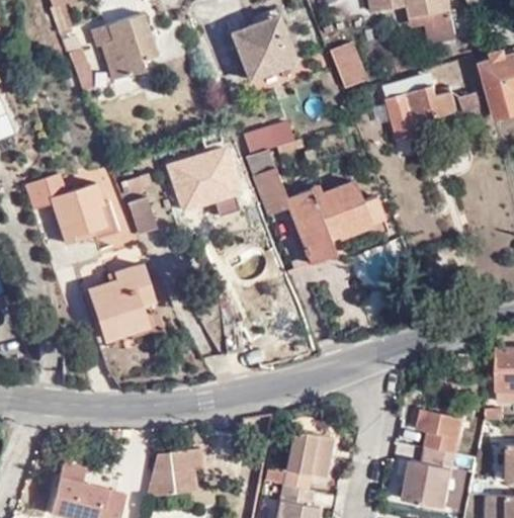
[(453,6),(451,0),(375,0),(376,3),(389,0),(398,0),(400,6),(402,5),(411,4),(413,15),(415,27),(429,25),(433,44),(459,38),(453,6)]
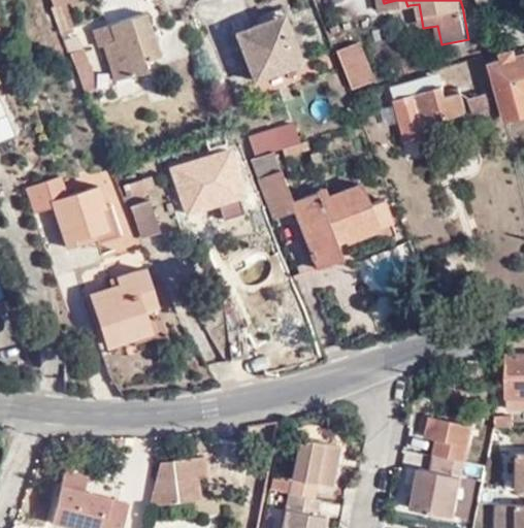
[(386,11),(407,6),(405,0),(396,0),(384,3),(386,11)]
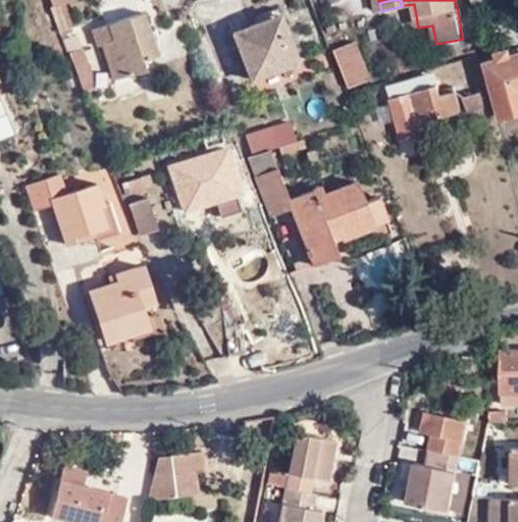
[(487,3),(488,10),(505,6),(503,0),(472,0),(474,5),(487,3)]
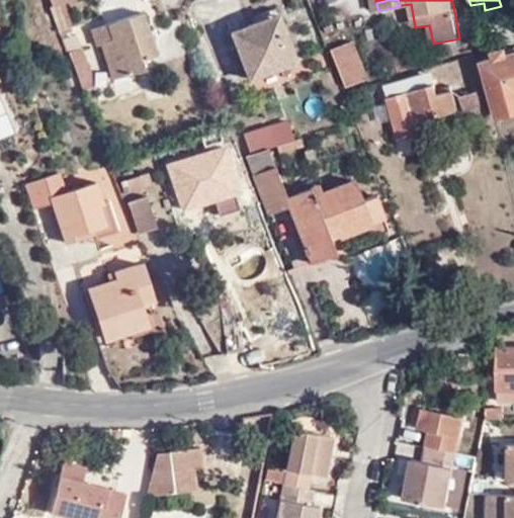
[(54,7),(62,28),(72,25),(64,3),(54,7)]
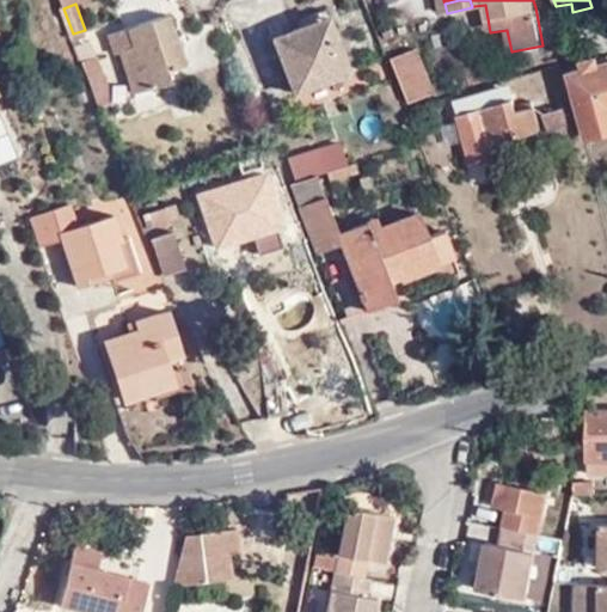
[(275,35),(295,90),(349,67),(329,13),(275,35)]
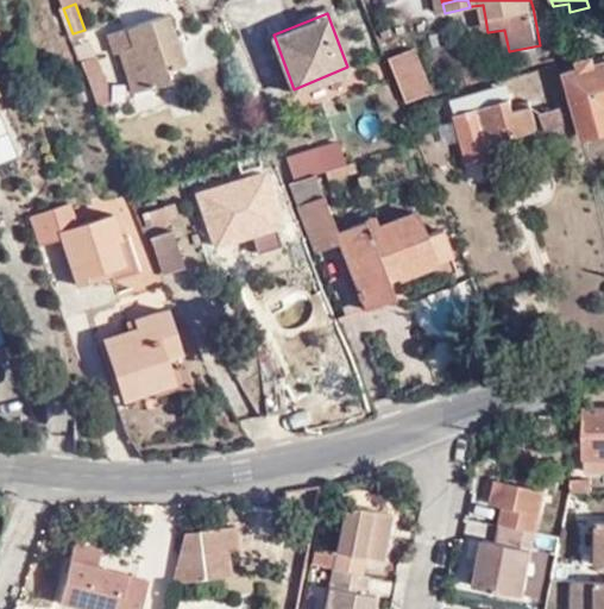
[(123,54),(136,90),(172,79),(170,70),(187,63),(169,14),(130,29),(111,35),(118,55),(123,54)]
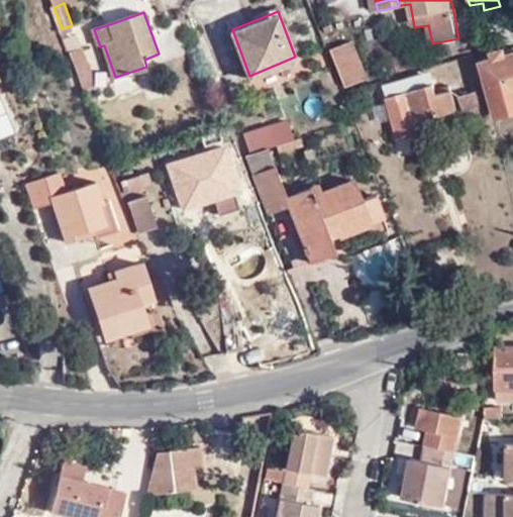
[(373,79),(357,40),(336,48),(351,87),(373,79)]
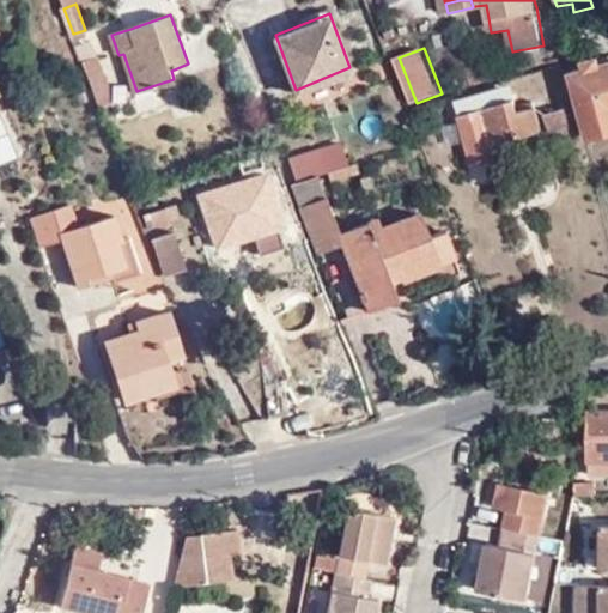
[(85,61),(101,107),(116,101),(99,55),(85,61)]
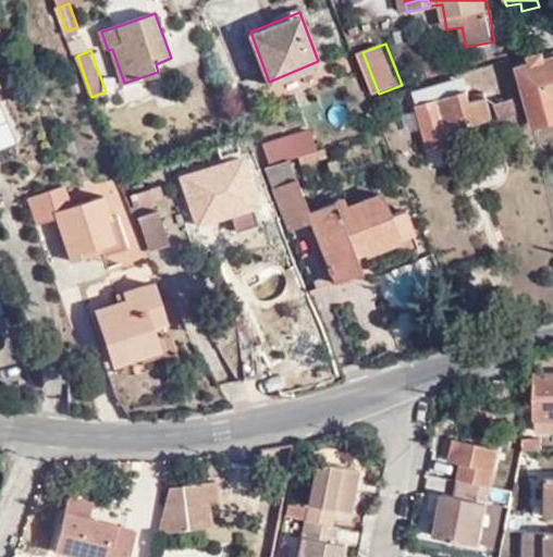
[(537,65),(526,70),(541,132),(552,127),(552,63),(551,63),(549,56),(535,60),(537,65)]
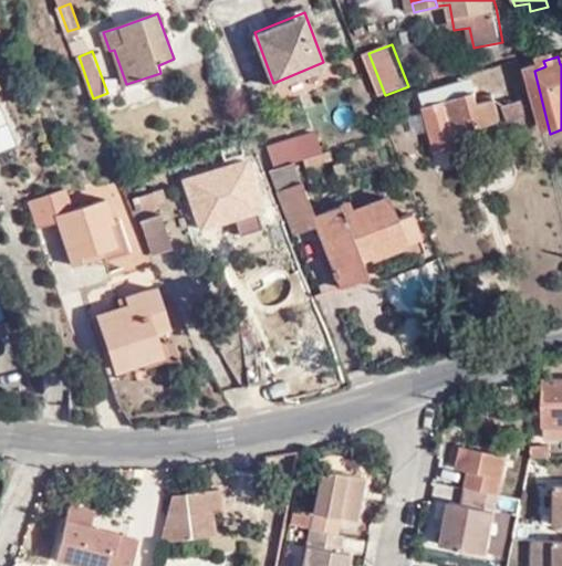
[(426,113),(438,153),(461,146),(458,133),(502,119),(497,97),(481,103),(479,97),(468,100),(462,82),(426,93),(432,111),(426,113)]
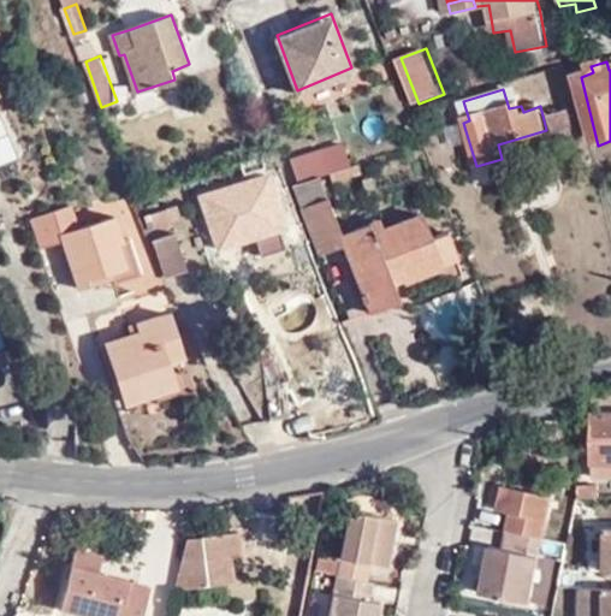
[(0,148),(15,143),(0,107),(0,148)]
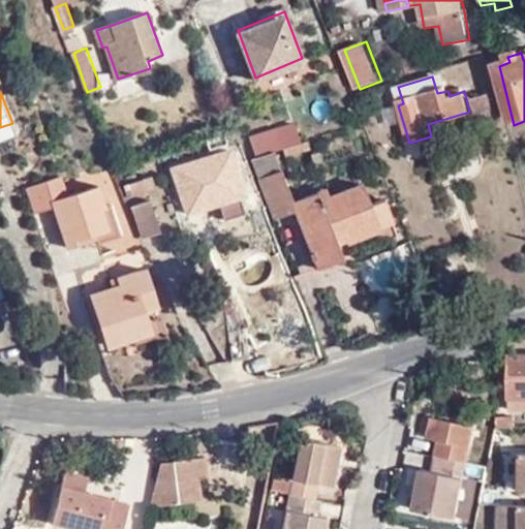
[(476,100),(480,115),(494,111),(490,96),(476,100)]
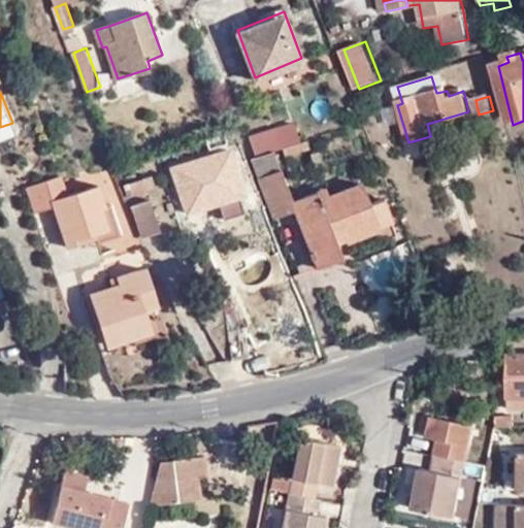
[(283,145),(302,138),(294,117),(276,122),(277,125),(249,133),(255,154),(273,147),(283,145)]
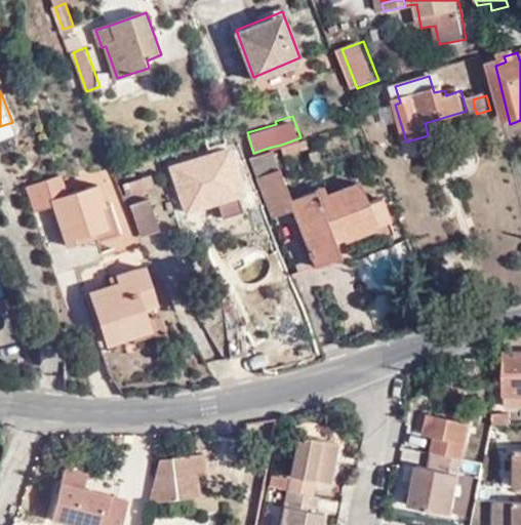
[(222,143),(218,132),(200,138),(204,149),(222,143)]
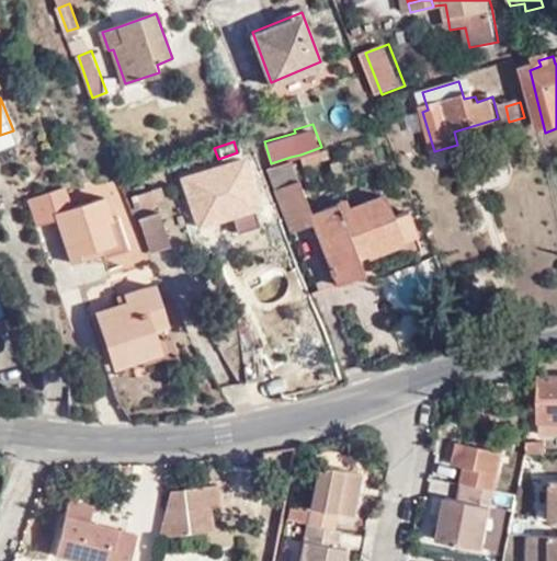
[(327,146),(321,147),(300,155),(304,162),(330,153),(327,146)]
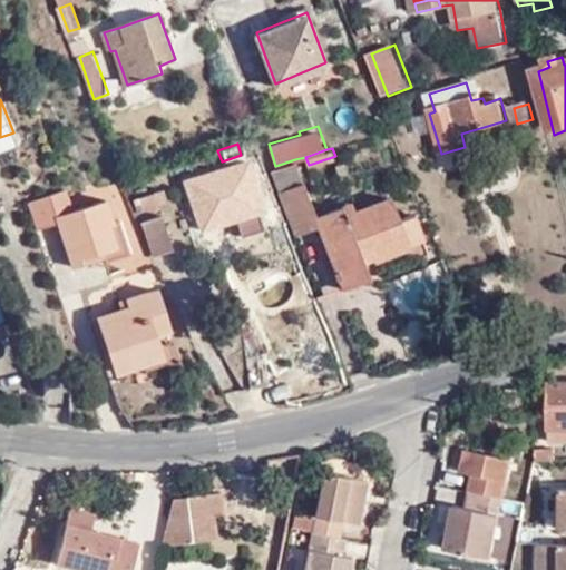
[(315,212),(295,159),(275,166),(270,168),(293,234),(316,226),(341,287),(370,277),(364,261),(425,238),(415,213),(400,217),(391,193),(354,206),(351,198),(315,212)]
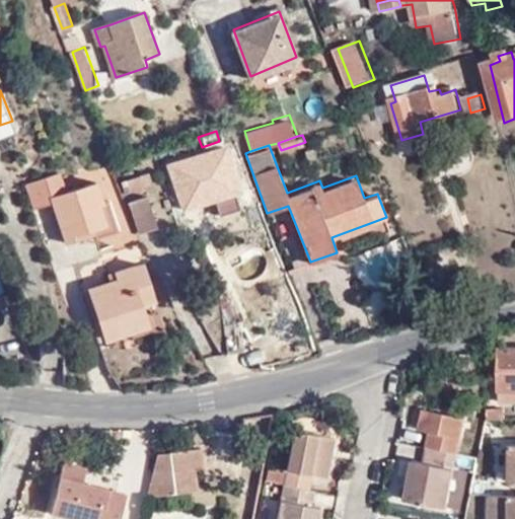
[(222,146),(167,164),(181,209),(236,192),(222,146)]
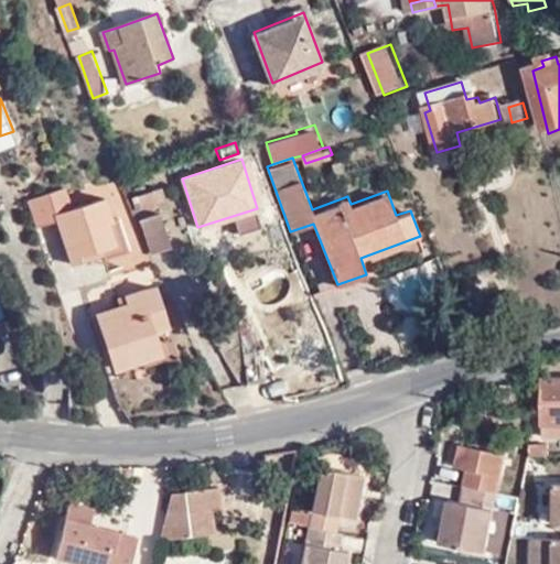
[(74,208),(65,187),(25,203),(36,231),(56,224),(72,268),(89,262),(88,255),(104,249),(116,245),(108,221),(112,220),(106,197),(74,208)]
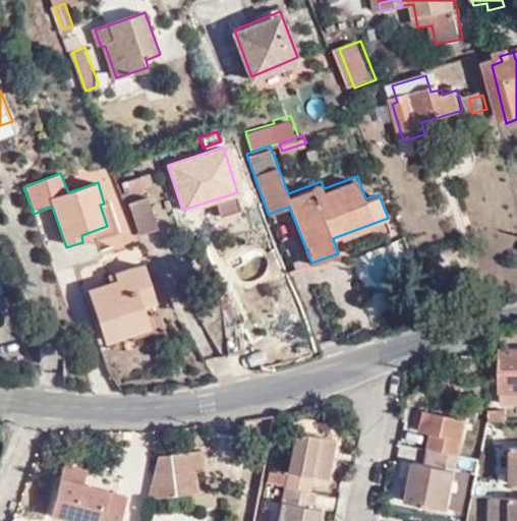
[(121,182),(124,192),(154,182),(150,173),(121,182)]
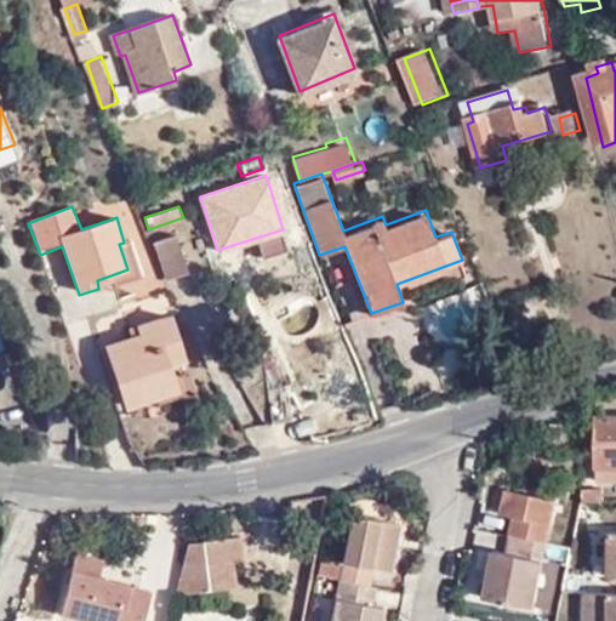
[(153,240),(165,278),(188,269),(176,233),(153,240)]
